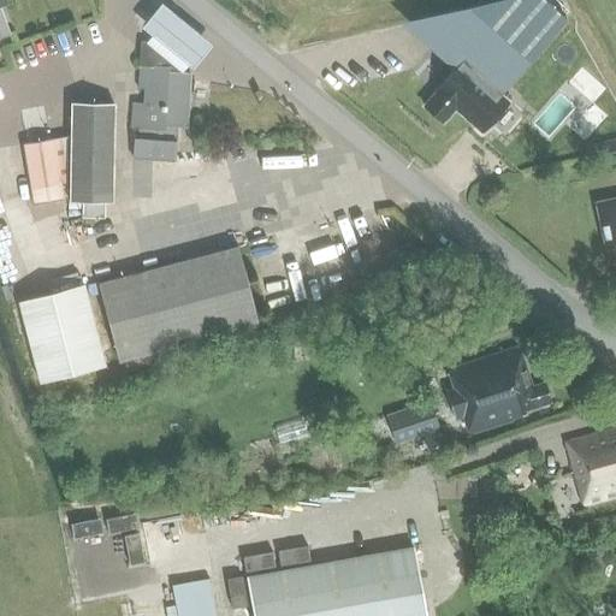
[(0,0),(0,36),(11,34),(0,5),(6,4),(4,0),(0,0)]
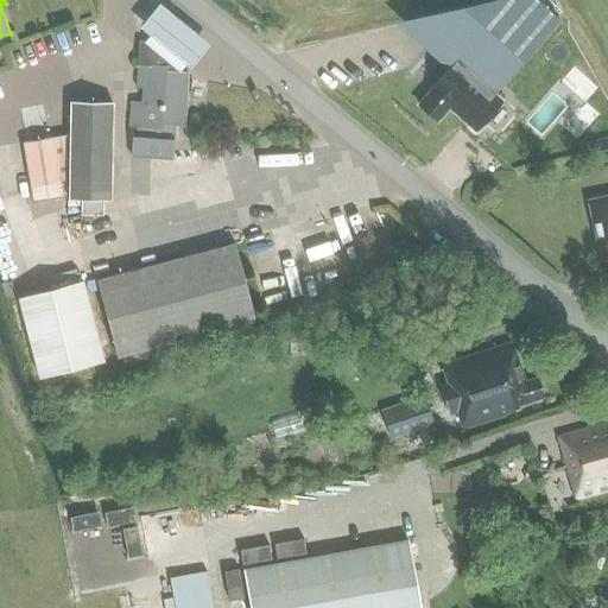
[(489,0),(475,4),(430,55),(445,69),(426,90),(429,93),(417,106),(434,120),(445,107),(473,132),(500,101),(492,93),(558,17),(538,0),(489,0)]
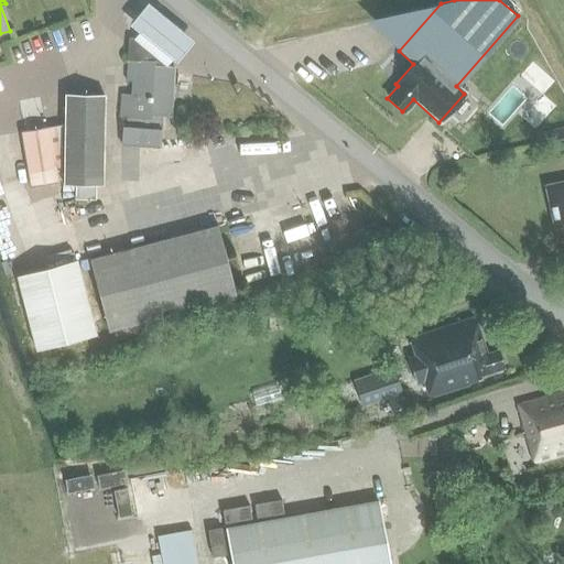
[(144,1),(127,21),(175,63),(193,43),(144,1)]
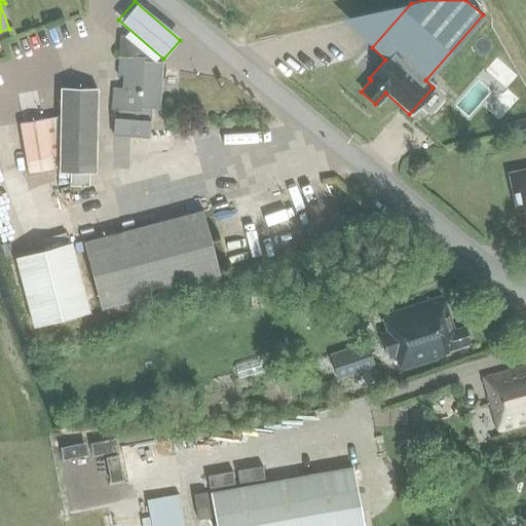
[(126,38),(121,37),(117,76),(124,77),(123,88),(115,87),(113,108),(119,108),(118,119),(115,119),(114,135),(149,138),(150,121),(140,120),(141,108),(158,109),(162,65),(155,64),(126,38)]
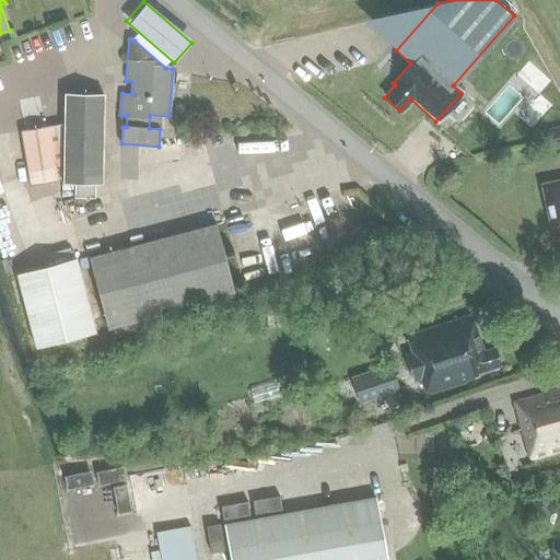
[(104,94),(63,94),(62,185),(73,185),(73,199),(94,199),(94,184),(103,184),(104,94)]
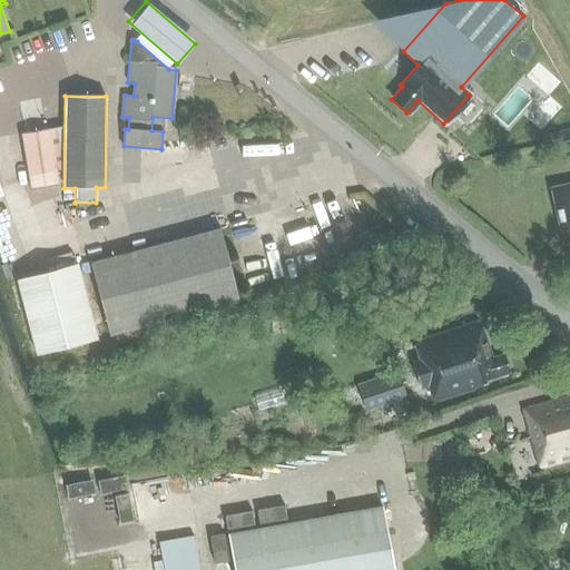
[(559,130),(542,135),(544,145),(561,141),(559,130)]
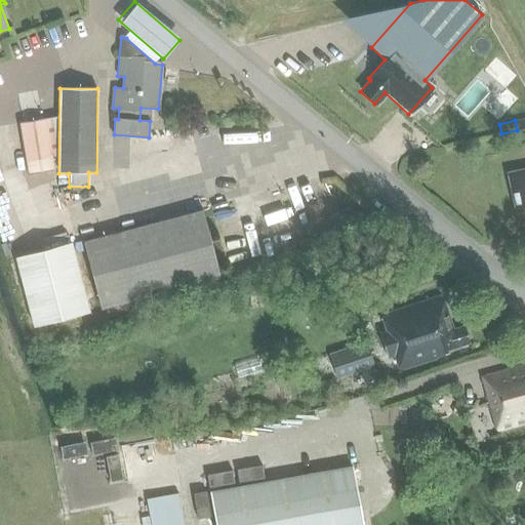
[(524,166),(506,171),(516,224),(521,223),(522,231),(524,230),(524,166)]
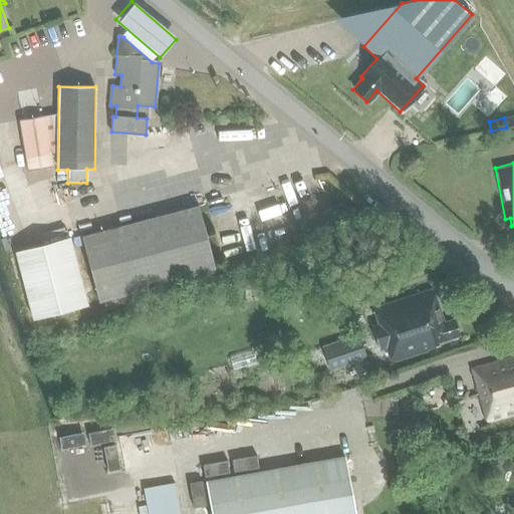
[(216,272),(199,205),(81,236),(99,302),(216,272)]
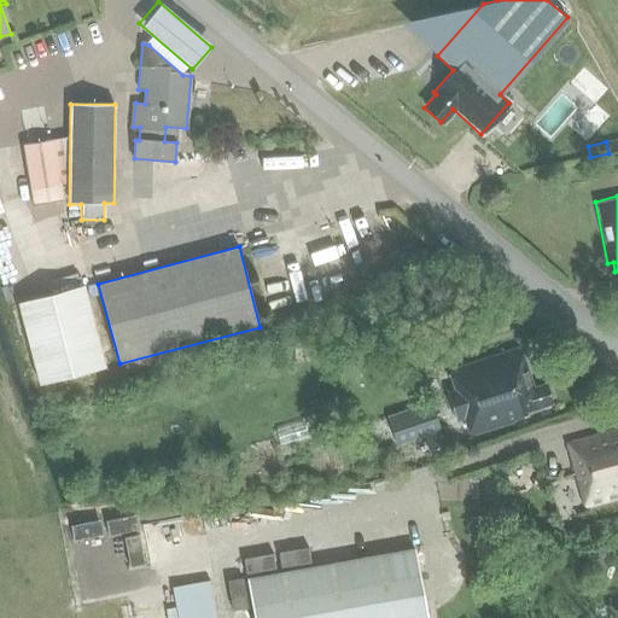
[(105,367),(85,286),(18,303),(39,384),(105,367)]
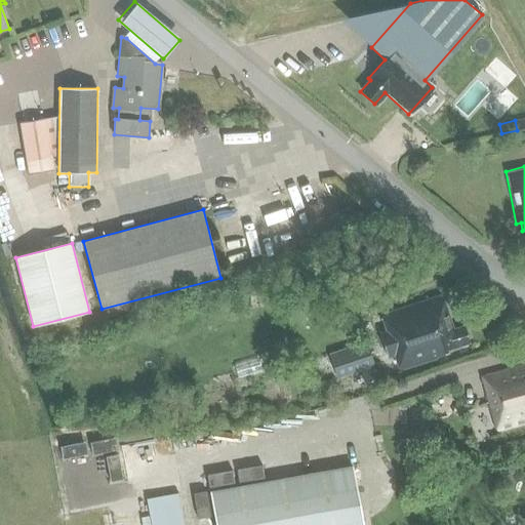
[(452,329),(442,295),(382,314),(389,331),(380,334),(388,357),(395,355),(400,370),(451,354),(453,351),(474,345),(467,324),(452,329)]
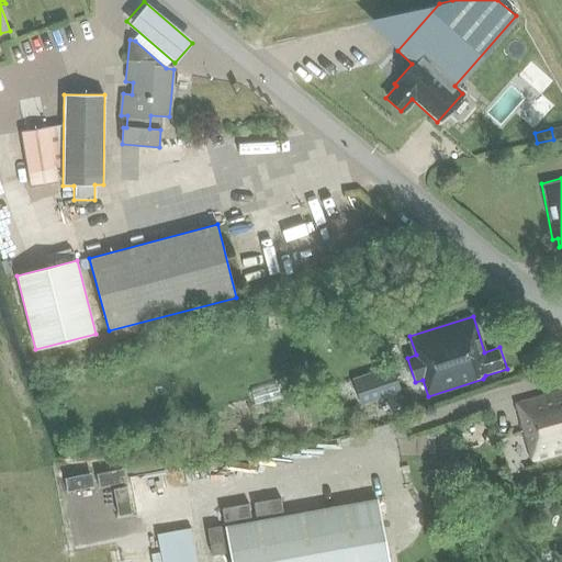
[(402,401),(390,366),(350,379),(363,415),(402,401)]
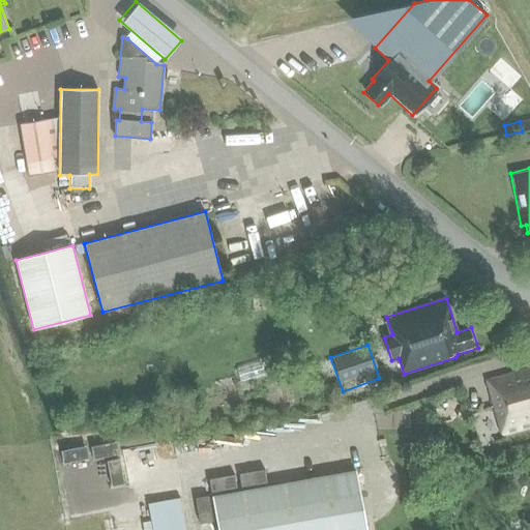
[(529,367),(487,380),(501,435),(529,427),(529,367)]
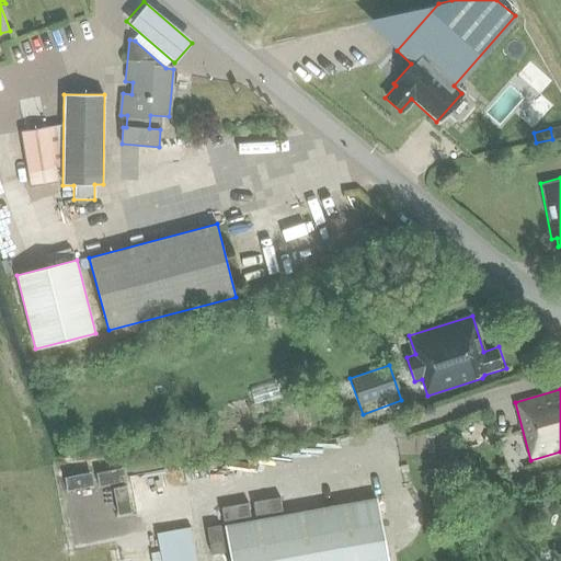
[(342,409),(346,421),(362,415),(357,404),(342,409)]
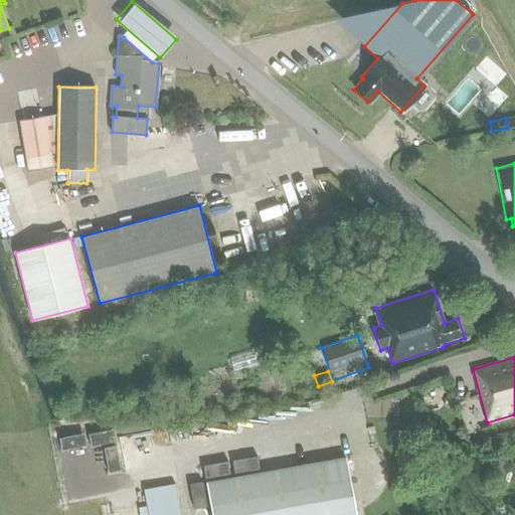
[(211,514),(355,514),(345,458),(206,483),(211,514)]
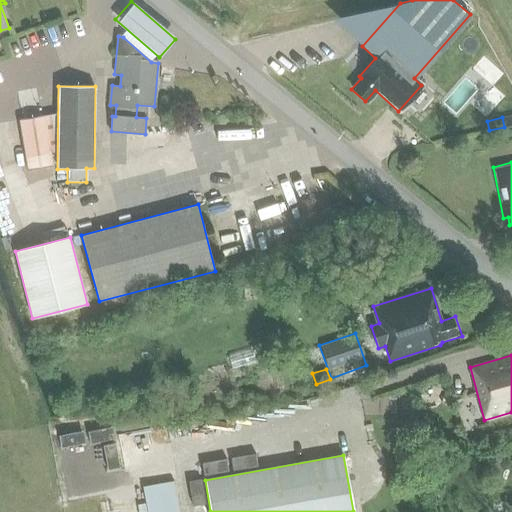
[(167,511),(162,483),(143,487),(147,511),(167,511)]
